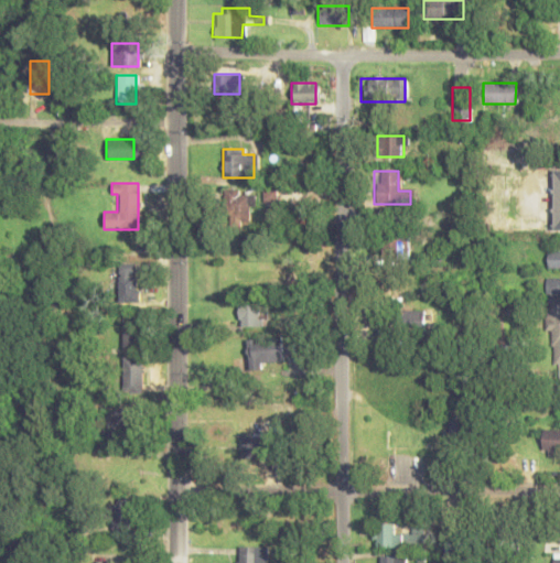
[(222,192),(222,225),(250,225),(250,192),(222,192)]
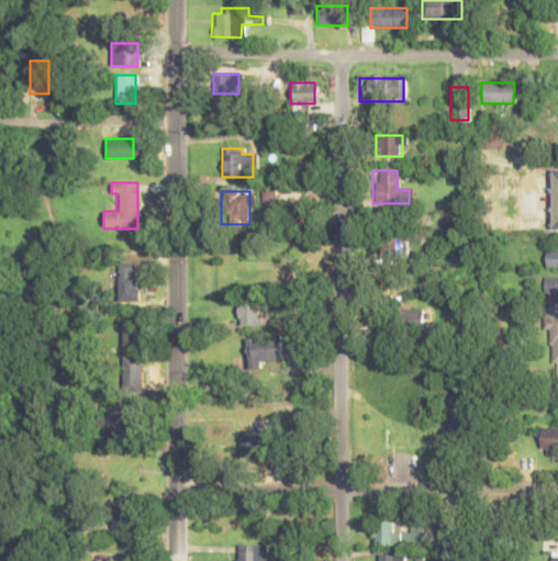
[(405,260),(405,233),(378,233),(378,260),(405,260)]
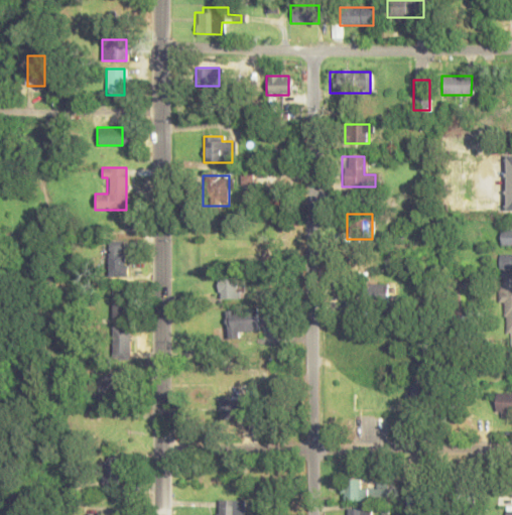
[(497,246),(511,246),(511,220),(509,220),(509,230),(497,230),(497,246)]
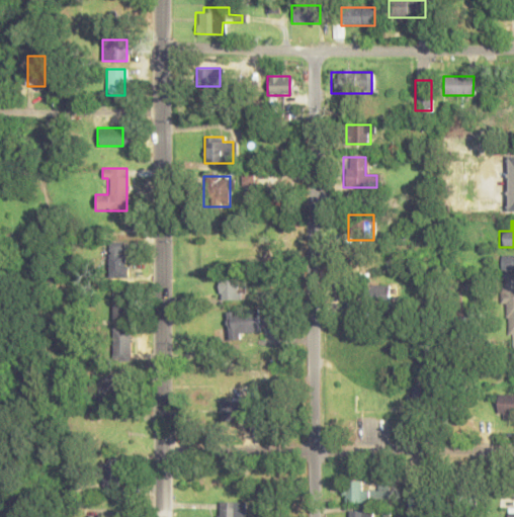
[(124,277),(124,243),(106,243),(106,277),(124,277)]
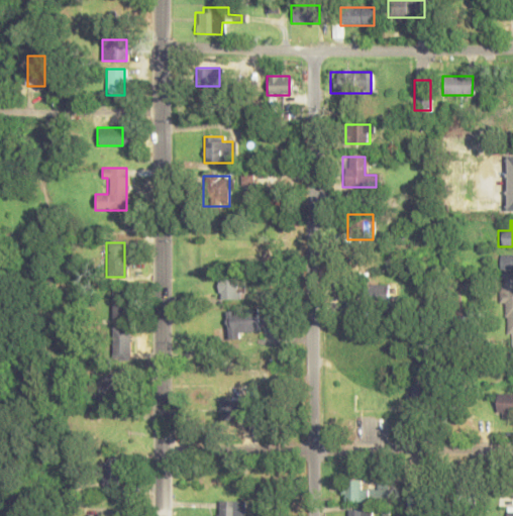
[(512,254),(496,255),(496,305),(503,305),(503,334),(512,333),(512,254)]
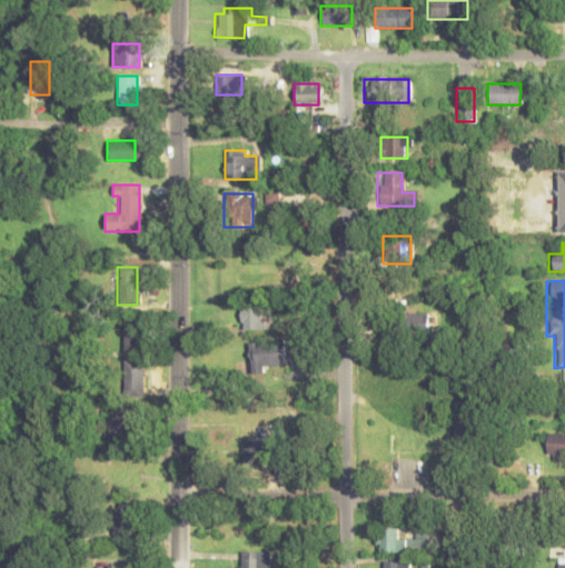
[(239,330),(258,330),(258,308),(239,308),(239,330)]
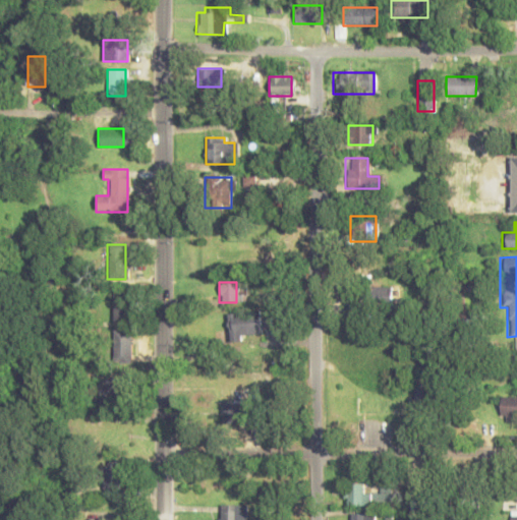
[(390,288),(367,288),(367,311),(390,311),(390,288)]
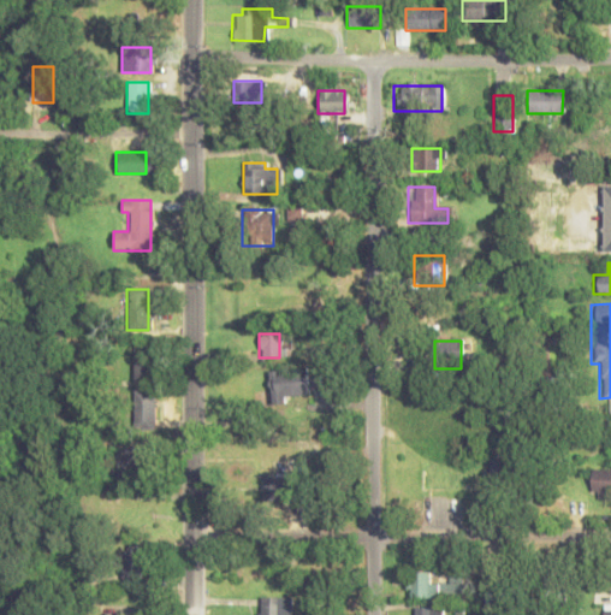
[(131,382),(153,382),(153,347),(131,347),(131,382)]
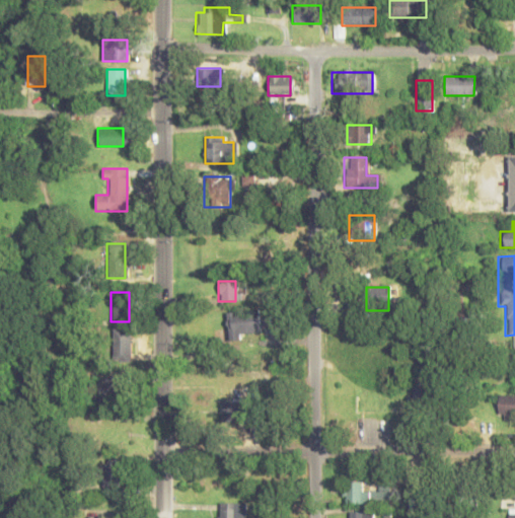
[(256,313),(225,313),(225,337),(256,337),(256,313)]
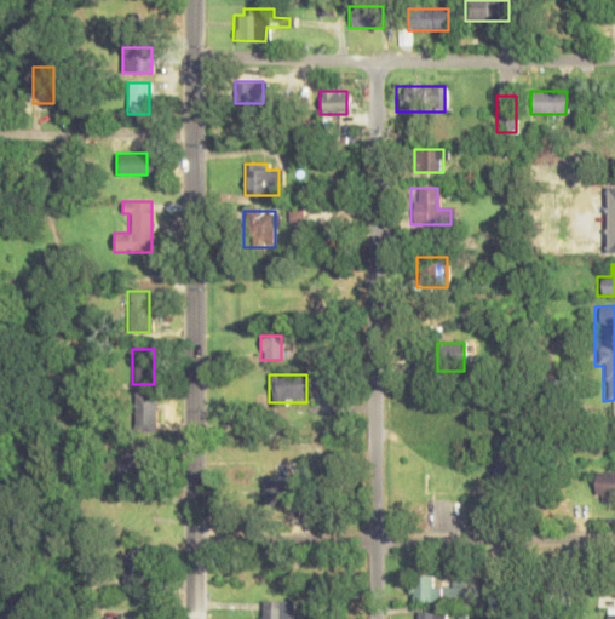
[(154,393),(132,393),(132,429),(154,429),(154,393)]
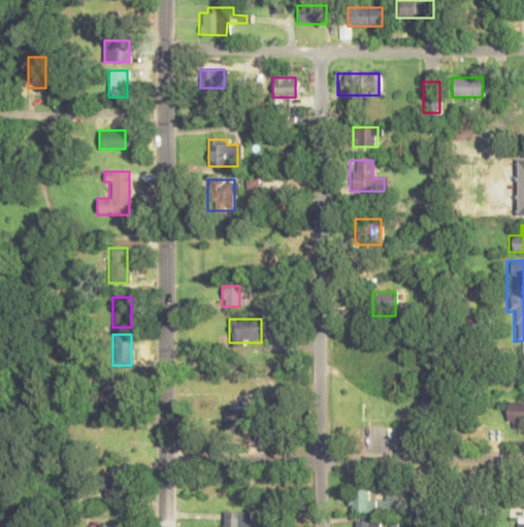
[(97,383),(97,408),(126,408),(126,383),(97,383)]
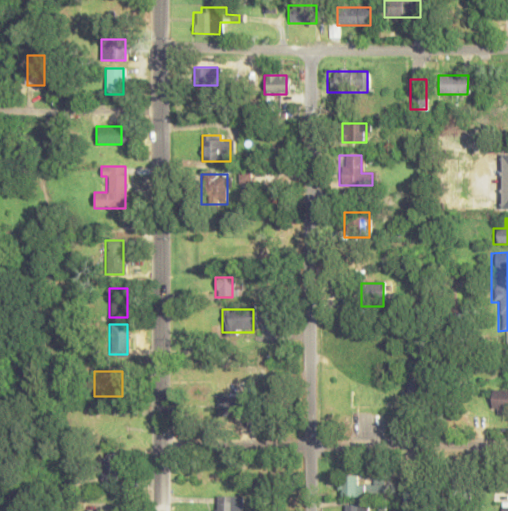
[(507,390),(489,390),(489,415),(507,414),(507,390)]
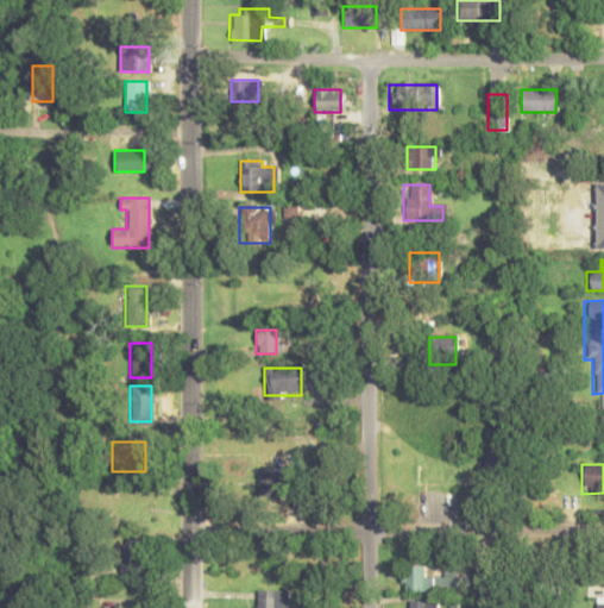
[(296,495),(296,470),(257,471),(257,496),(296,495)]
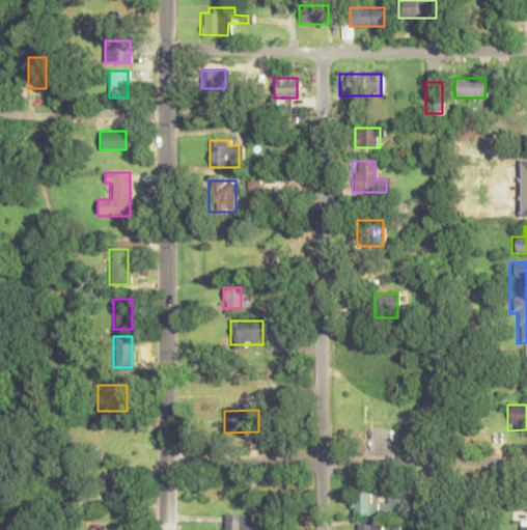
[(119,501),(119,474),(98,474),(98,501),(119,501)]
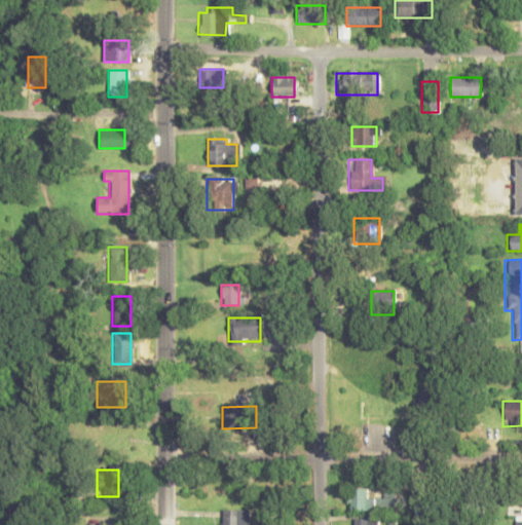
[(368,489),(345,489),(345,510),(387,510),(387,498),(368,498),(368,489)]
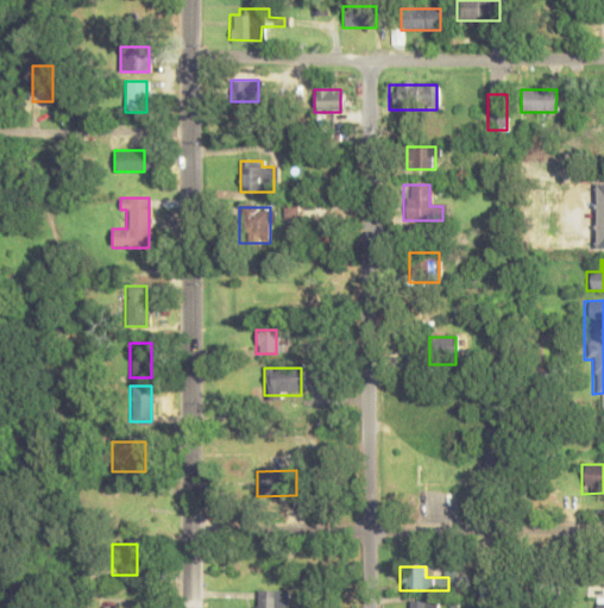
[(281,607),(282,590),(253,590),(253,607),(281,607)]
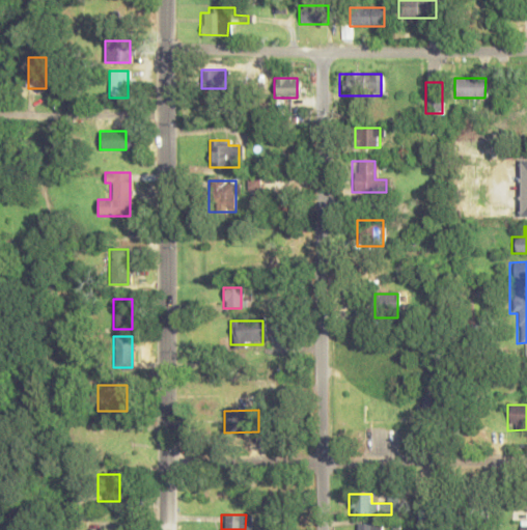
[(526,529),(526,521),(518,522),(518,529),(526,529)]
